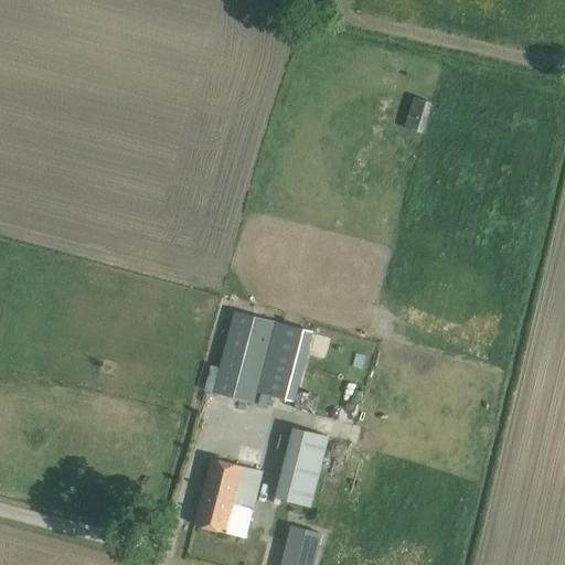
[(405,127),(423,132),(432,103),(414,97),(405,127)]
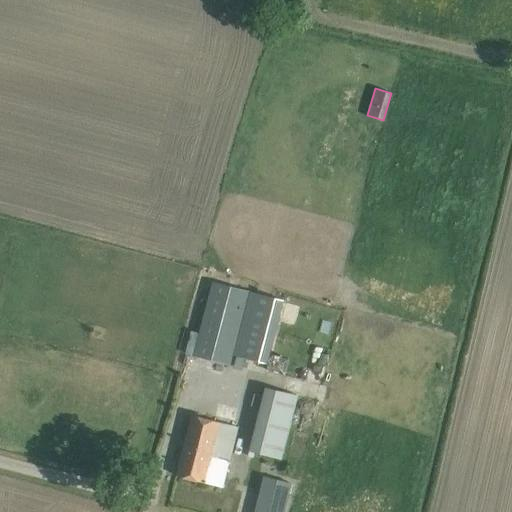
[(283,300),(214,282),(194,355),(229,364),(232,354),(266,363),(283,300)]
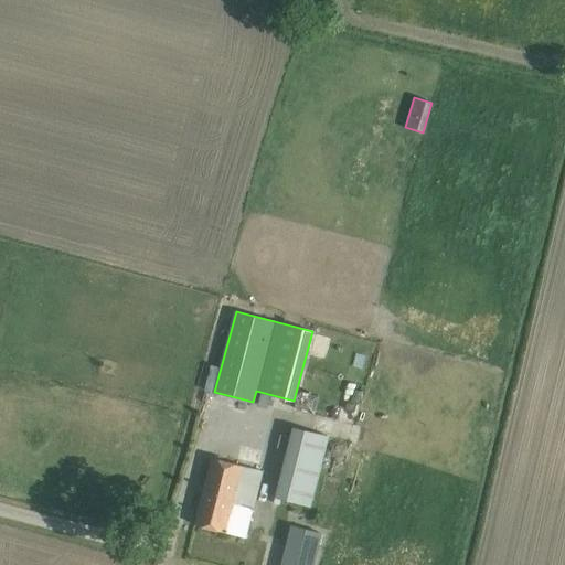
[(295,511),(309,514),(329,438),(295,428),(277,497),(297,502),(295,511)]
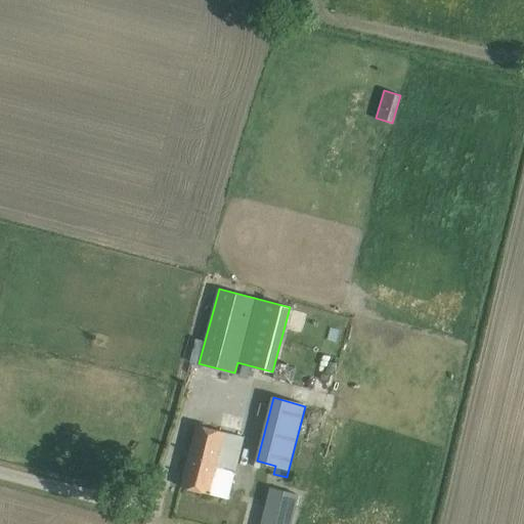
[(244,437),(197,425),(181,486),(228,498),(244,437)]
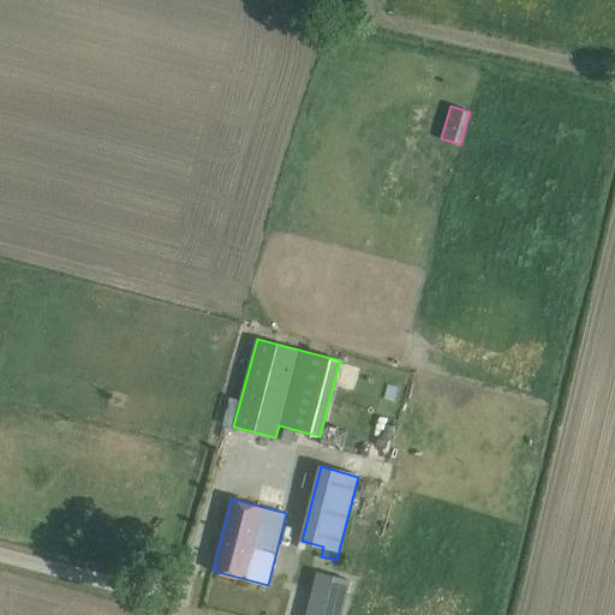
[(356,614),(359,601),(306,586),(298,614),(356,614)]
